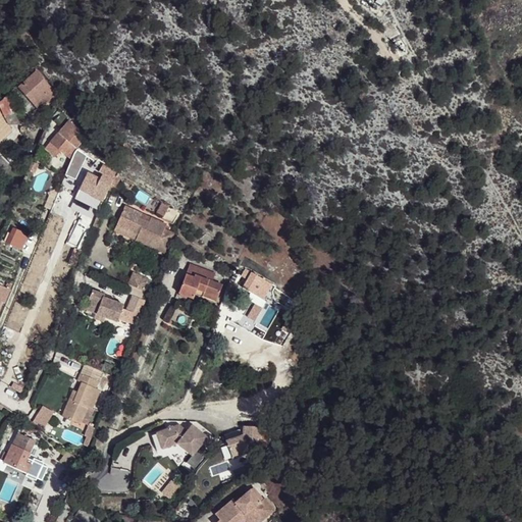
[(18,88),(38,109),(47,101),(44,98),(47,96),(45,93),(51,87),(37,70),(18,88)]
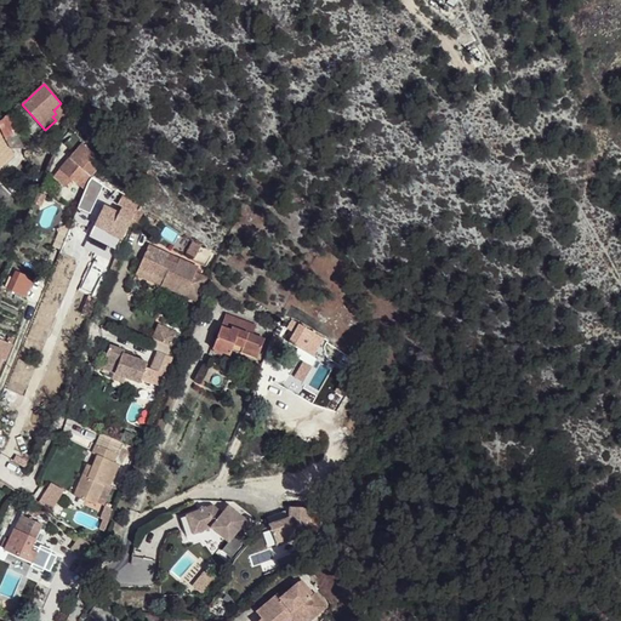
[(67,110),(61,103),(53,110),(56,114),(52,117),(56,120),(67,110)]
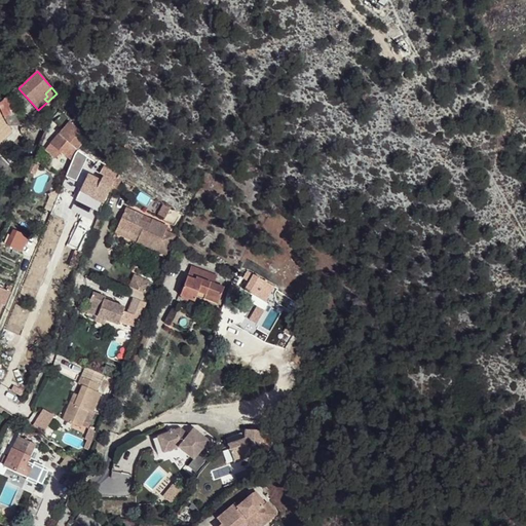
[(0,102),(0,109),(3,117),(12,110),(5,98),(0,102)]
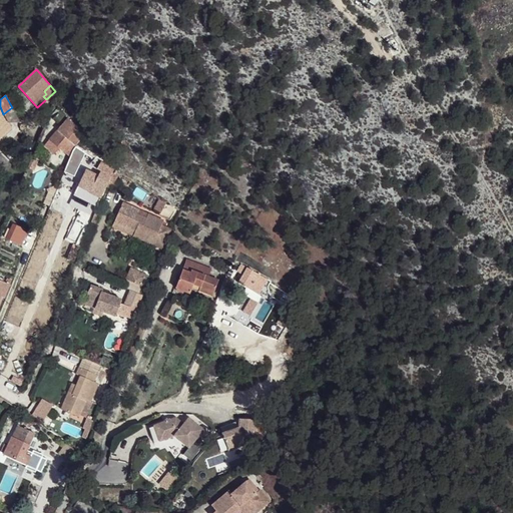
[(12,107),(3,114),(7,123),(17,118),(12,107)]
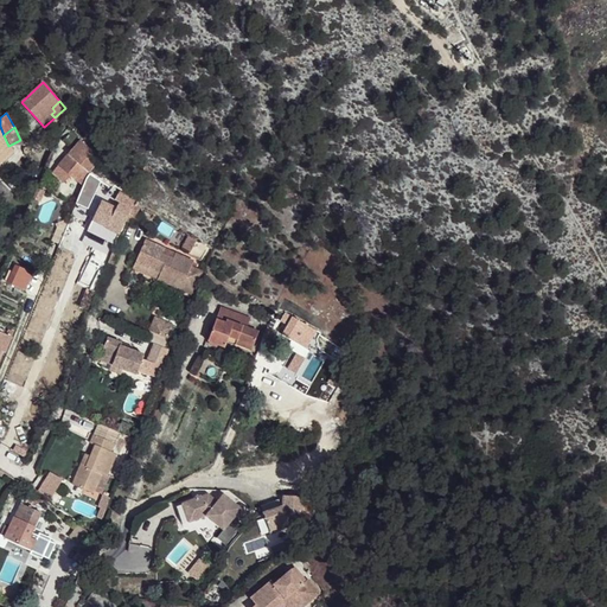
[(72,149),(52,172),(65,183),(71,176),(84,185),(85,185),(87,179),(91,173),(95,166),(94,165),(84,158),(91,148),(70,132),(62,141),(72,149)]
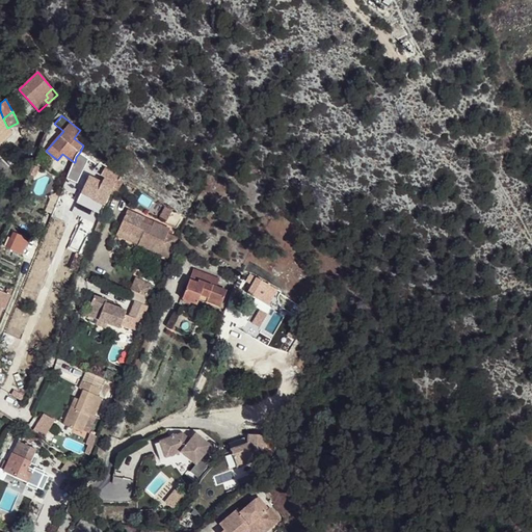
[(84,165),(90,168),(95,164),(87,158),(84,165)]
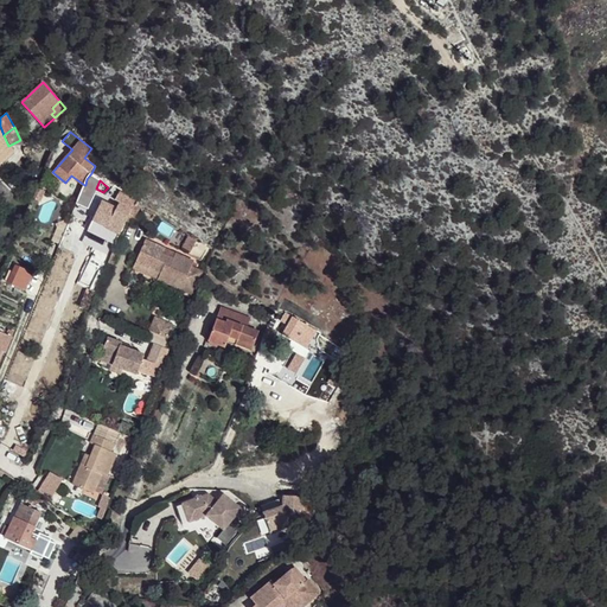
[(1,181),(0,183),(0,200),(6,209),(13,195),(1,181)]
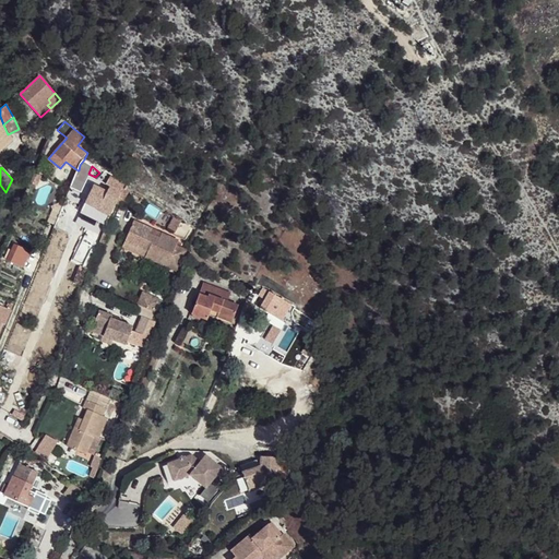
[(74,180),(85,185),(88,174),(79,170),(78,170),(74,180)]
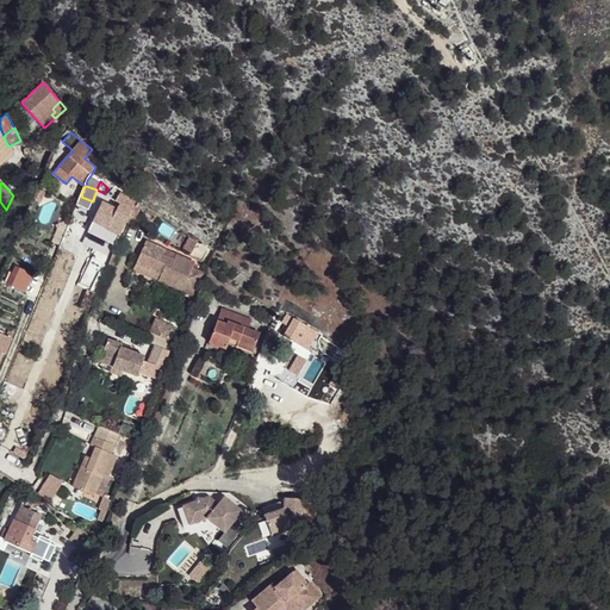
[(39,190),(35,200),(41,203),(45,192),(39,190)]
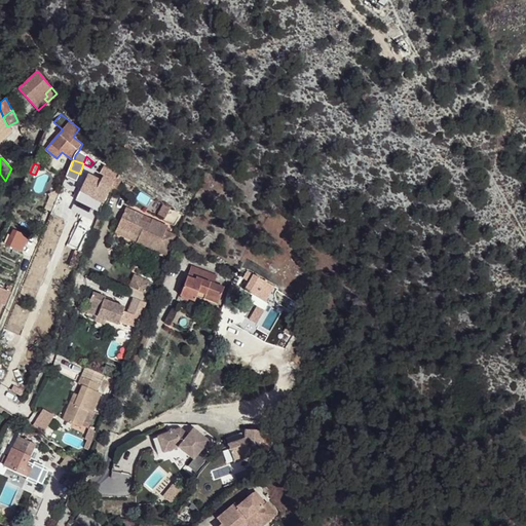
[(90,168),(98,175),(100,168),(95,163),(90,168)]
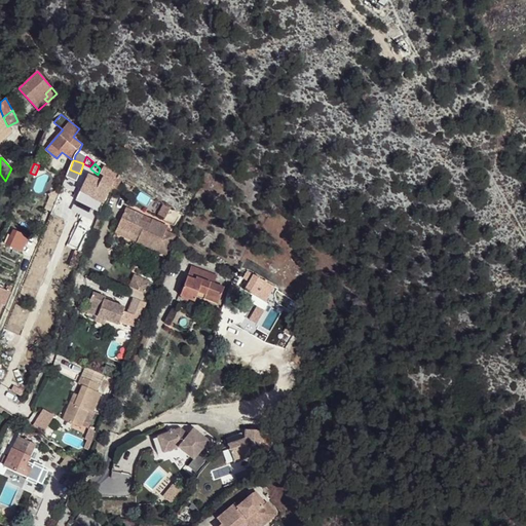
[(103,175),(113,180),(116,173),(101,166),(100,168),(98,175),(102,176),(103,175)]
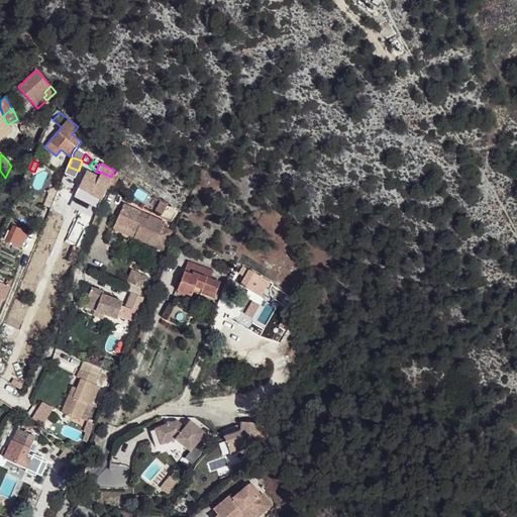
[(66,174),(76,178),(79,171),(69,167),(66,174)]
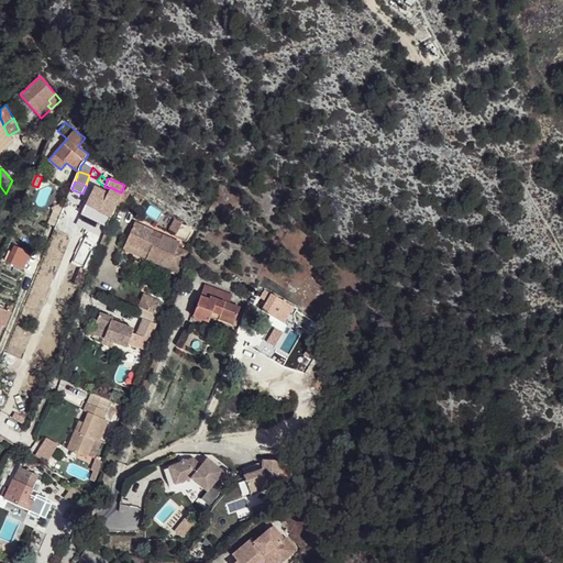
[(80,214),(107,225),(116,207),(121,192),(110,187),(109,188),(108,191),(95,186),(80,214)]
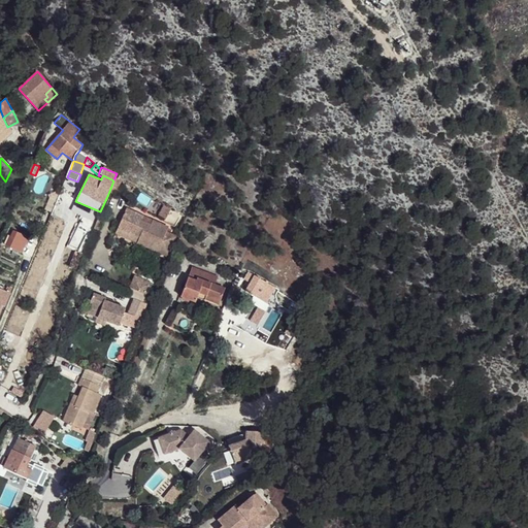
[(142,237),(140,242),(170,257),(179,236),(170,232),(171,228),(155,221),(153,225),(144,222),(145,217),(130,209),(121,228),(142,237)]
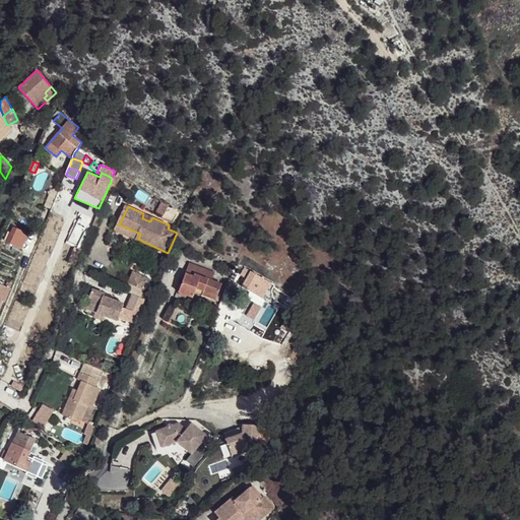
[(142,218),(150,221),(152,217),(143,213),(142,218)]
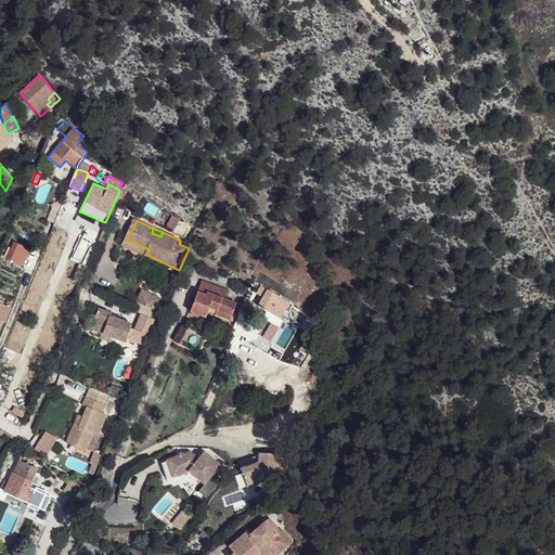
[(108,232),(102,230),(101,234),(99,240),(99,241),(104,243),(108,232)]
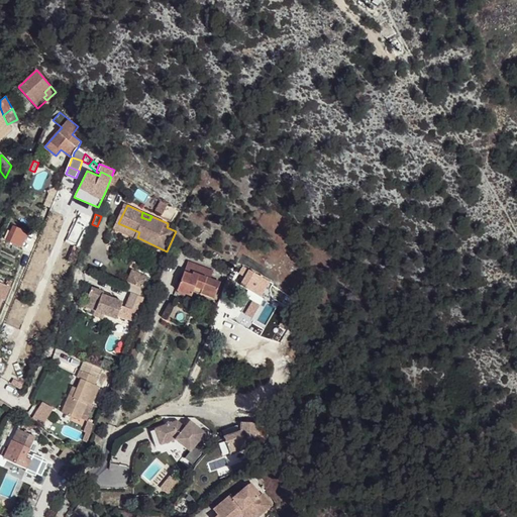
[(118,223),(116,228),(137,237),(139,232),(118,223)]
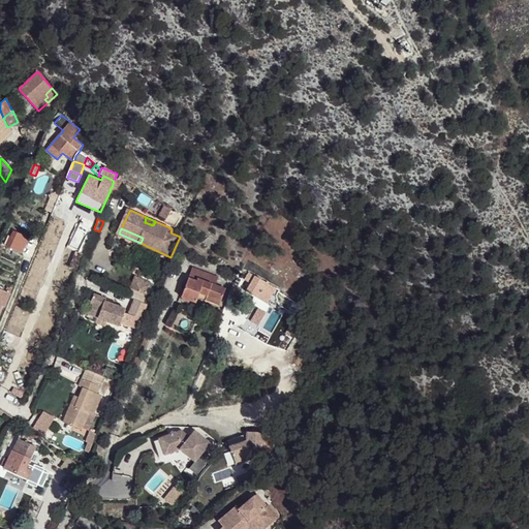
[(12,230),(6,246),(22,253),(29,238),(12,230)]
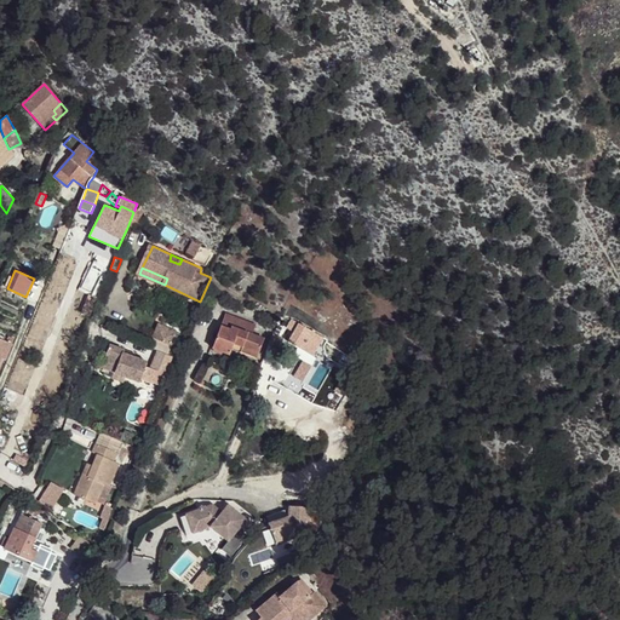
[(268,310),(258,304),(254,308),(265,315),(268,310)]
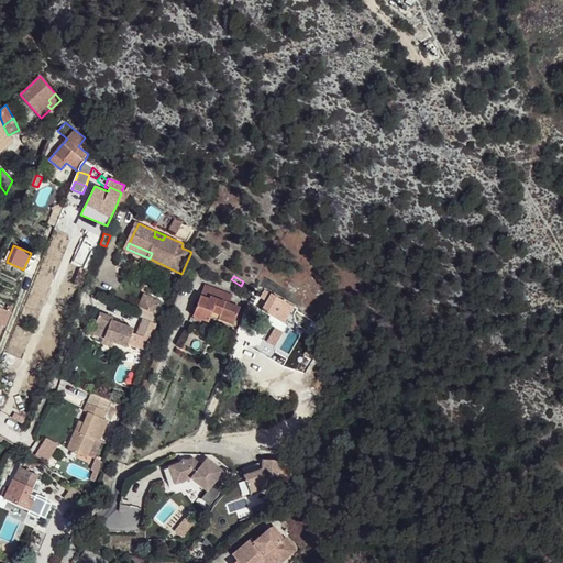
[(269,286),(266,291),(294,306),(296,302),(269,286)]
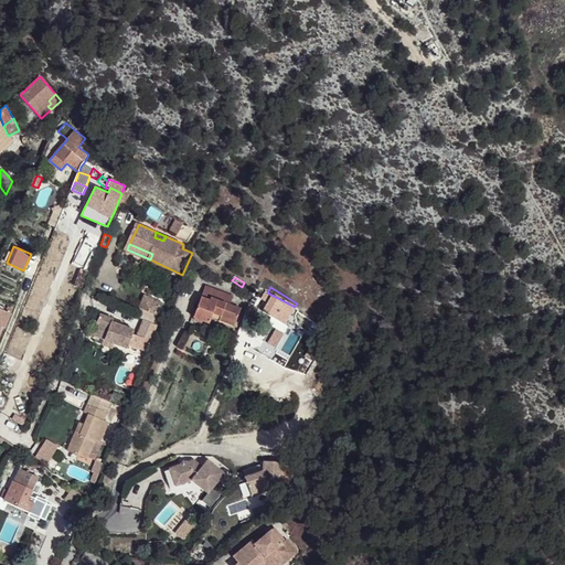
[(208,288),(193,318),(209,324),(211,321),(213,315),(236,326),(241,313),(231,308),(234,299),(208,288)]
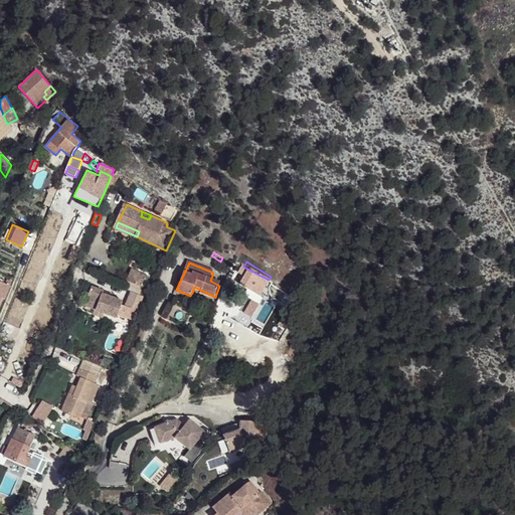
[(263,281),(267,284),(269,280),(243,267),(242,270),(248,273),(244,278),(260,287),(263,281)]
